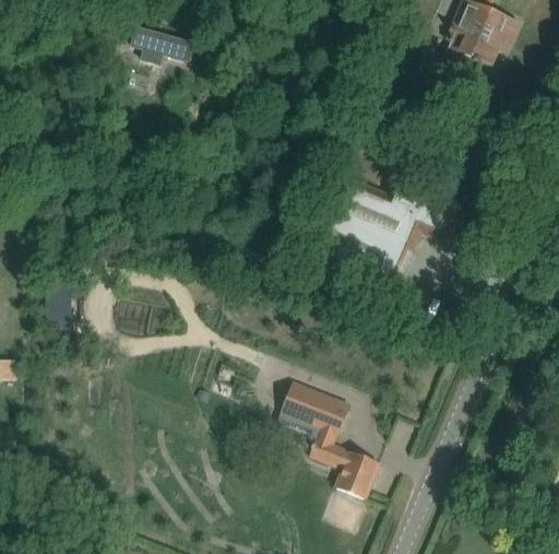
[(462,0),(451,28),(447,38),(450,39),(440,63),(474,78),(480,60),(489,63),(497,47),(501,49),(514,19),(489,8),(492,0),(470,0),(462,0)]
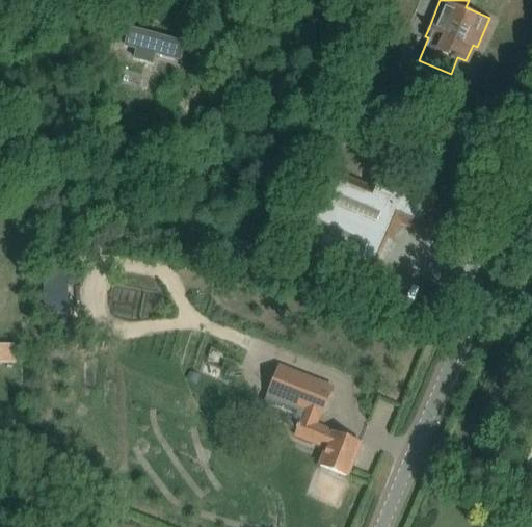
[(185,40),(128,24),(124,43),(136,46),(133,56),(153,61),(155,51),(180,58),(185,40)]
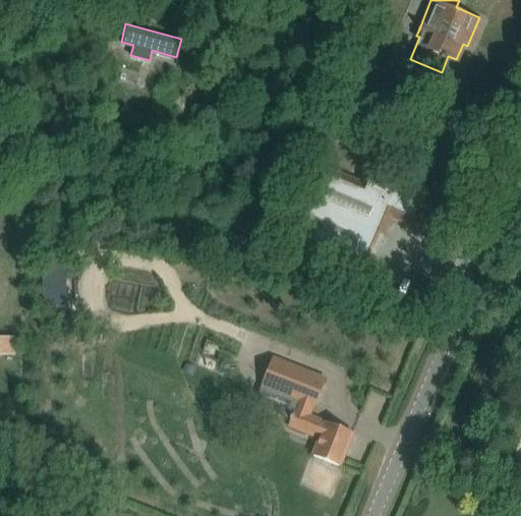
[(273,230),(367,271),(391,215),(413,224),(417,217),(431,183),(368,157),(359,178),(305,155),(273,230)]
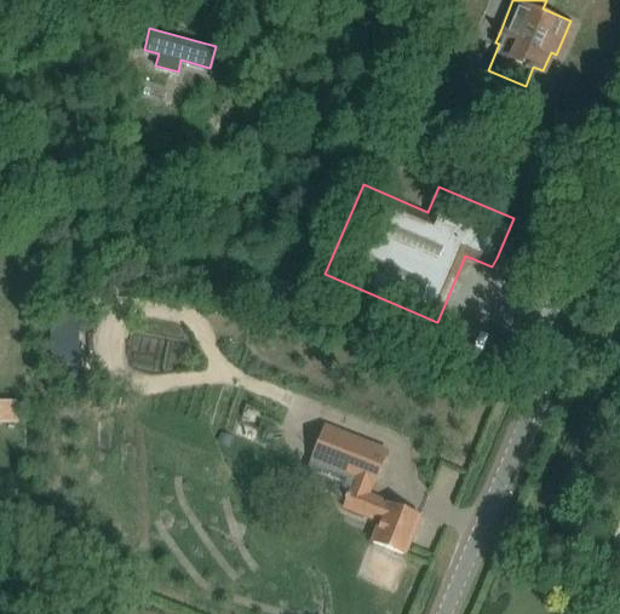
[(17,399),(0,397),(0,418),(17,418),(17,399)]
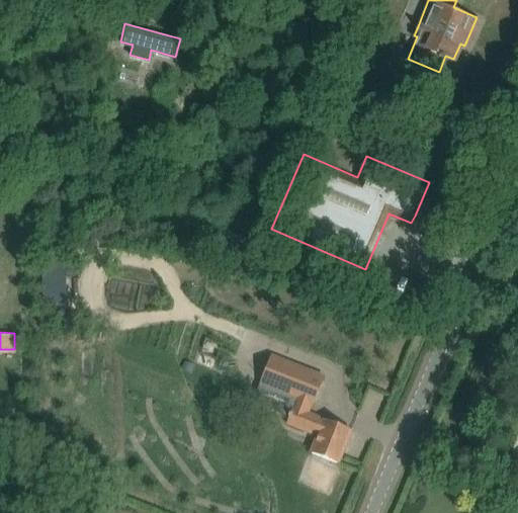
[(270,353),(260,379),(296,395),(292,406),(307,412),(323,373),(270,353)]
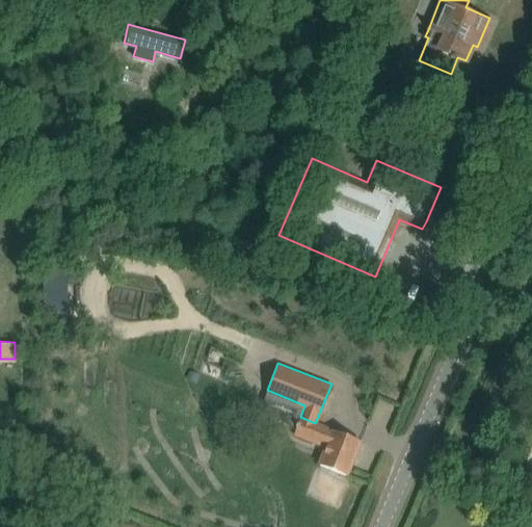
[(387,410),(398,411),(400,392),(389,391),(387,410)]
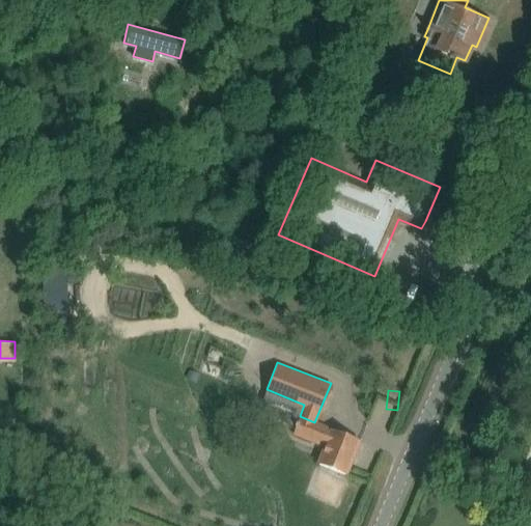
[(314,422),(300,416),(295,430),(326,442),(318,461),(346,471),(359,440),(314,422)]
